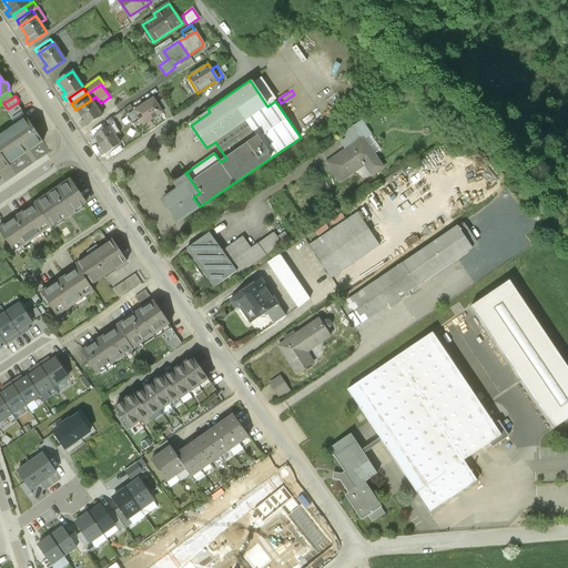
[(133,111),(134,112),(139,119),(143,127),(162,113),(155,103),(153,99),(133,111)]
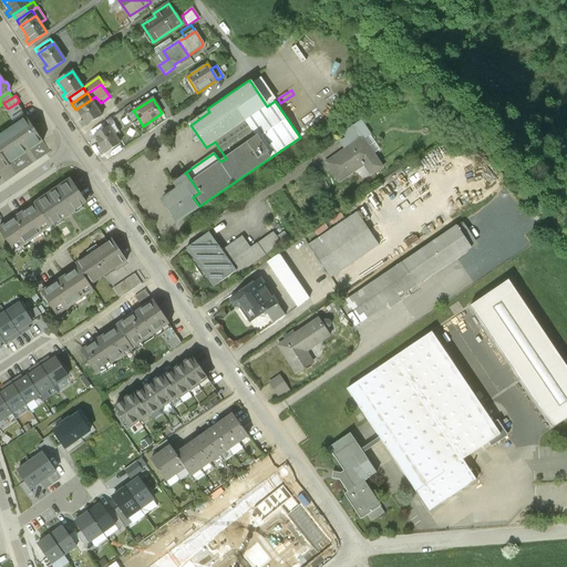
[(91,100),(75,110),(83,122),(81,123),(83,127),(102,116),(91,100)]
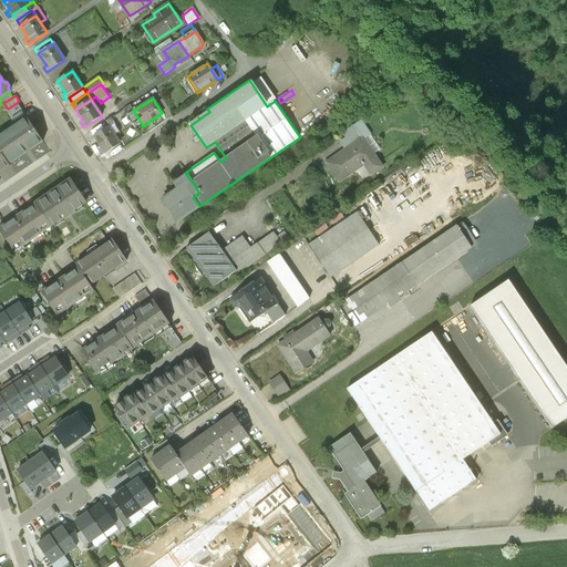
[(162,100),(155,103),(162,113),(167,109),(162,100)]
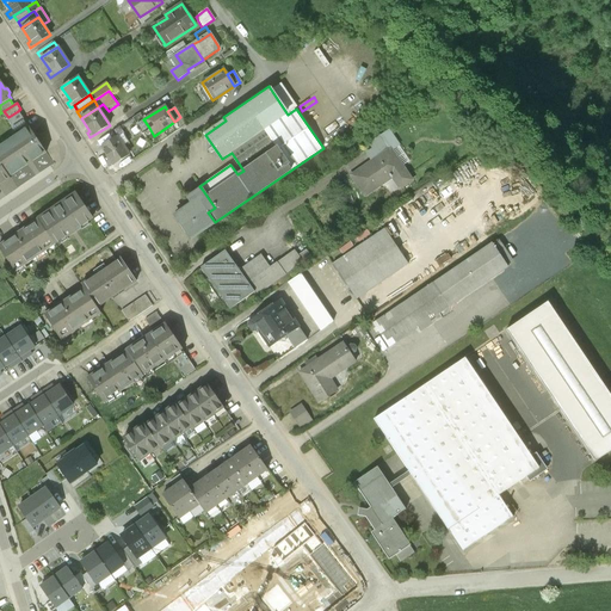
[(8,117),(6,118),(18,135),(30,128),(18,111),(8,117)]
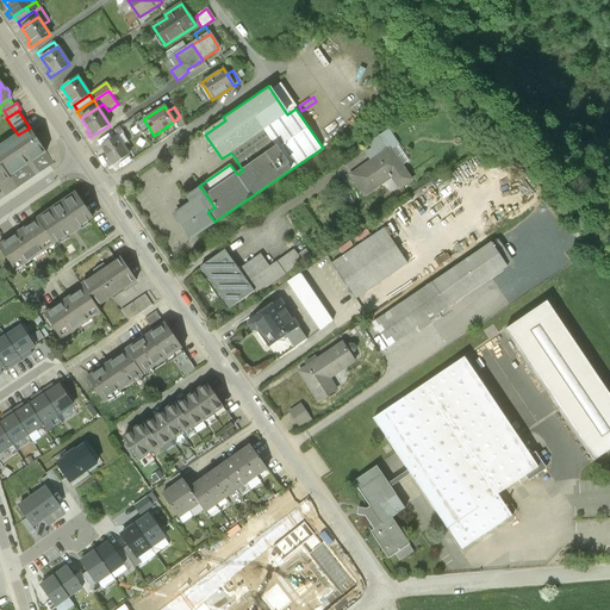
[(144,120),(137,124),(143,131),(149,128),(144,120)]
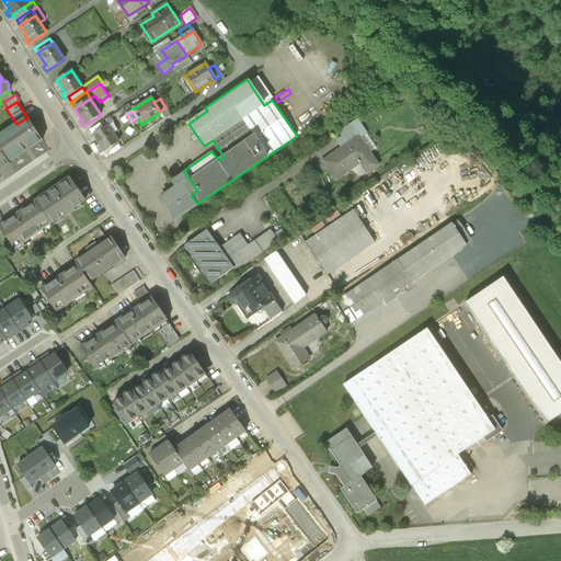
[(16,124),(0,135),(0,149),(9,163),(43,140),(27,117),(16,124)]
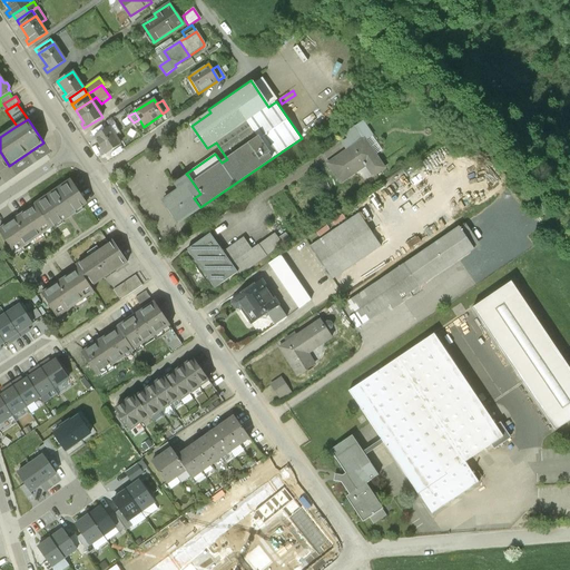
[(110,127),(95,137),(102,150),(99,151),(101,156),(120,144),(110,127)]
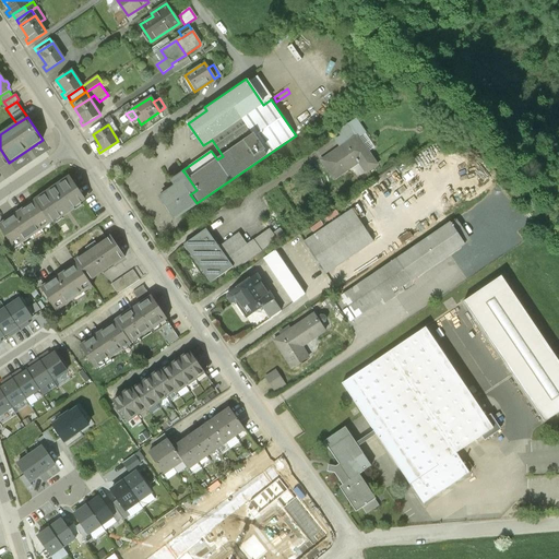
[(355,139),(321,162),(334,180),(359,163),(366,173),(377,165),(368,152),(365,154),(355,139)]
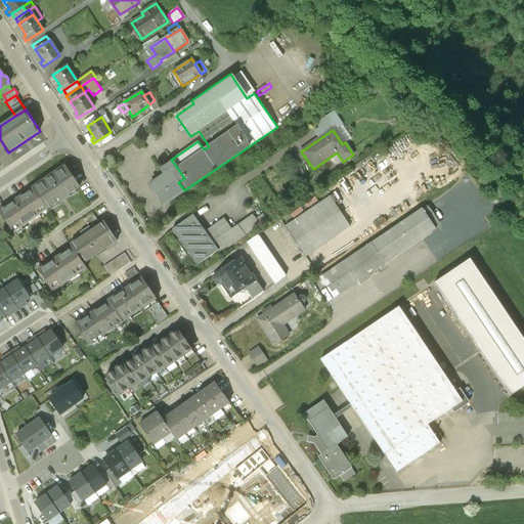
[(0,139),(0,158),(8,153),(0,139)]
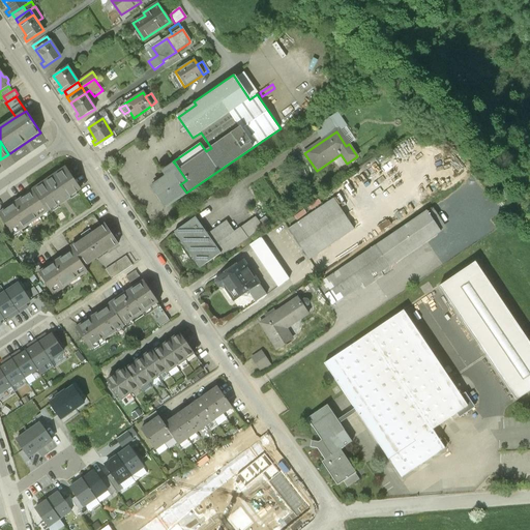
[(175,164),(164,172),(168,177),(151,188),(165,208),(186,193),(180,184),(186,180),(175,164)]
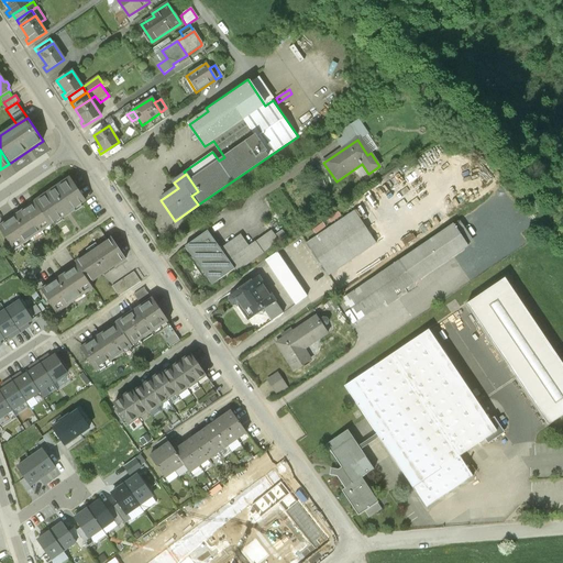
[(69,179),(35,202),(51,225),(61,219),(62,219),(75,210),(75,209),(85,202),(69,179)]
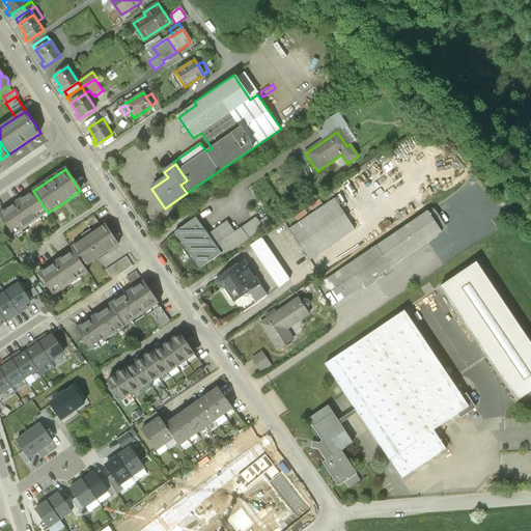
[(33,191),(0,213),(0,215),(14,235),(48,213),(33,191)]
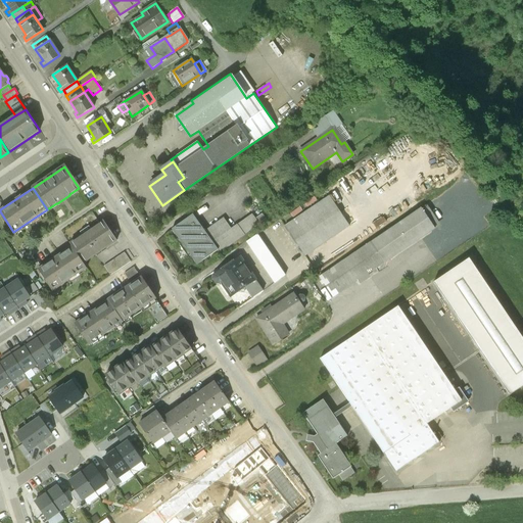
[(328,197),(286,225),(305,254),(348,226),(328,197)]
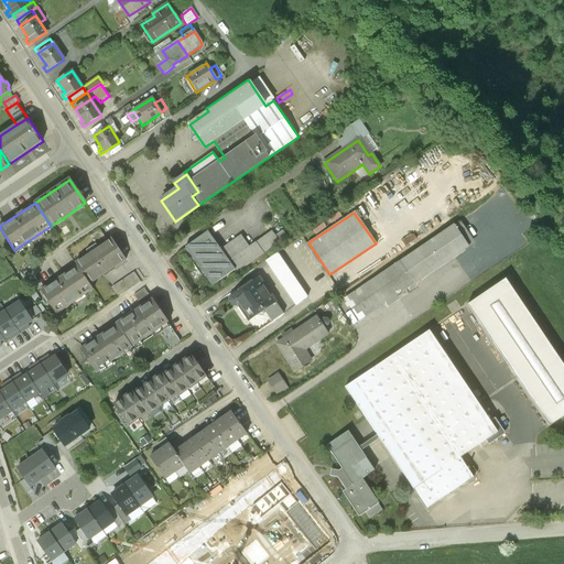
[(400,261),(344,300),(359,322),(469,248),(454,225),(400,261)]
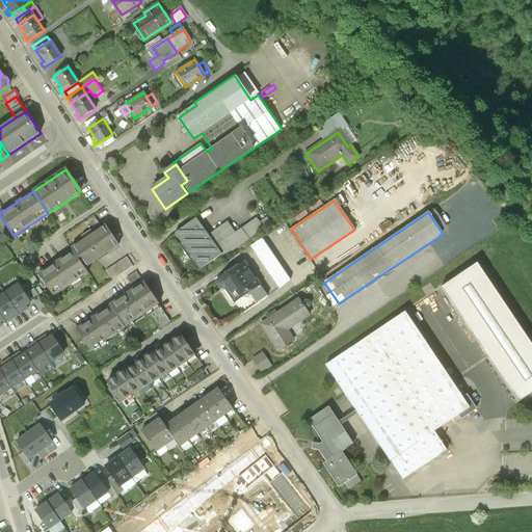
[(208,237),(195,219),(176,234),(201,269),(220,255),(208,237)]
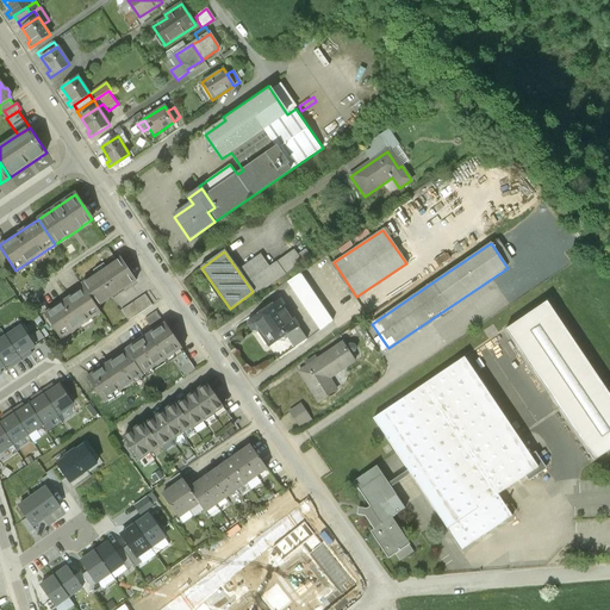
[(271,268),(261,256),(238,272),(253,292),(256,296),(303,262),(294,251),(271,268)]
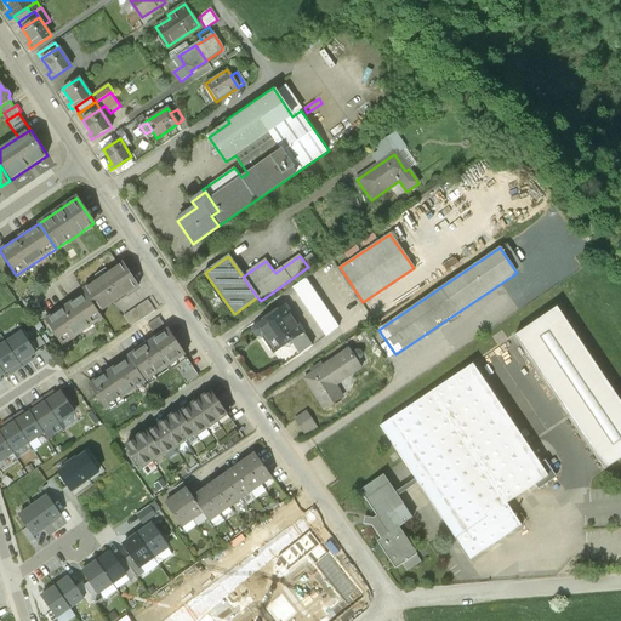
[(123,263),(83,290),(85,292),(98,312),(112,303),(109,301),(124,292),(125,295),(138,286),(123,263)]
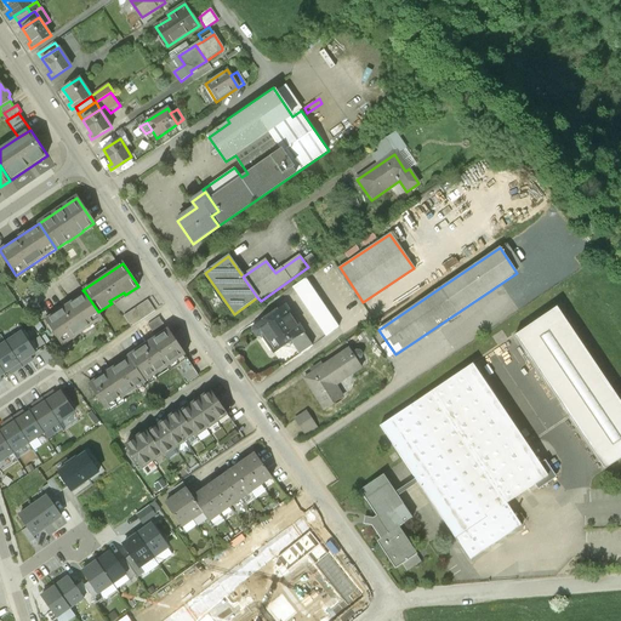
[(308,278),(292,289),(325,336),(341,325),(308,278)]
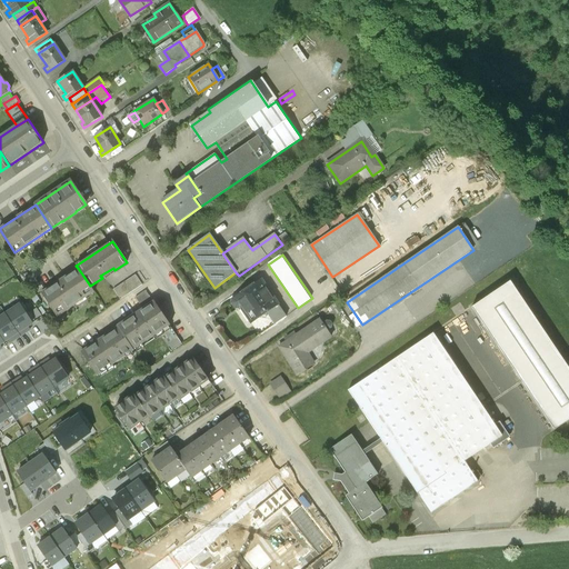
[(78,268),(41,293),(57,317),(93,291),(90,286),(78,268)]
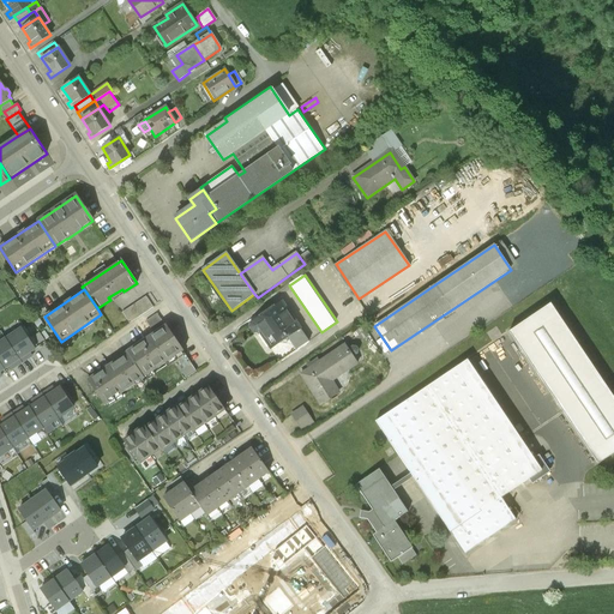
[(145,296),(122,313),(130,324),(154,308),(145,296)]
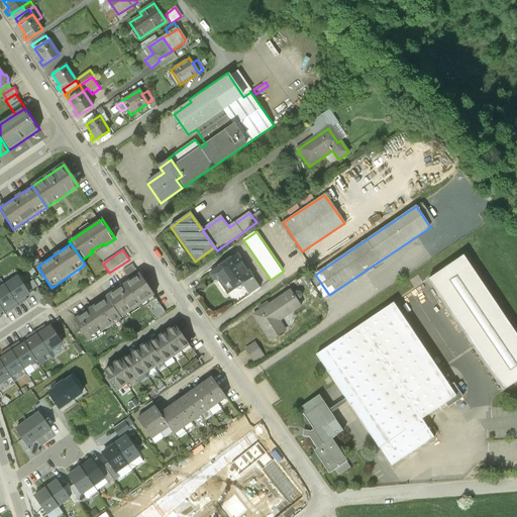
[(237,253),(236,254),(232,254),(215,267),(216,269),(212,273),(211,275),(215,281),(217,281),(219,280),(228,293),(241,284),(252,277),(237,253)]
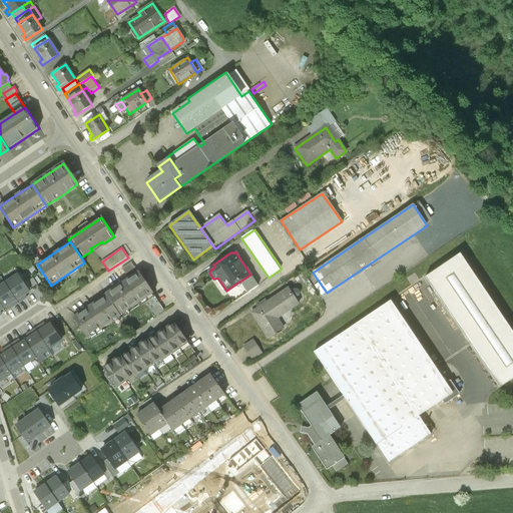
[(512,379),(512,333),(460,253),(425,278),(500,388),(512,379)]
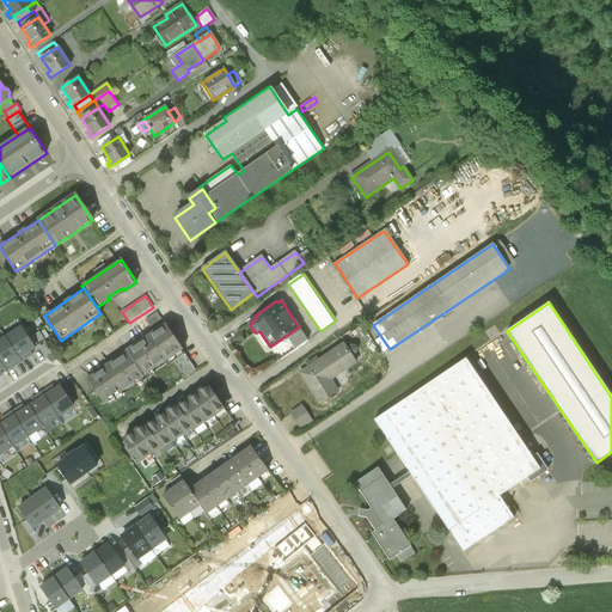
[(158,316),(147,323),(153,331),(165,324),(158,316)]
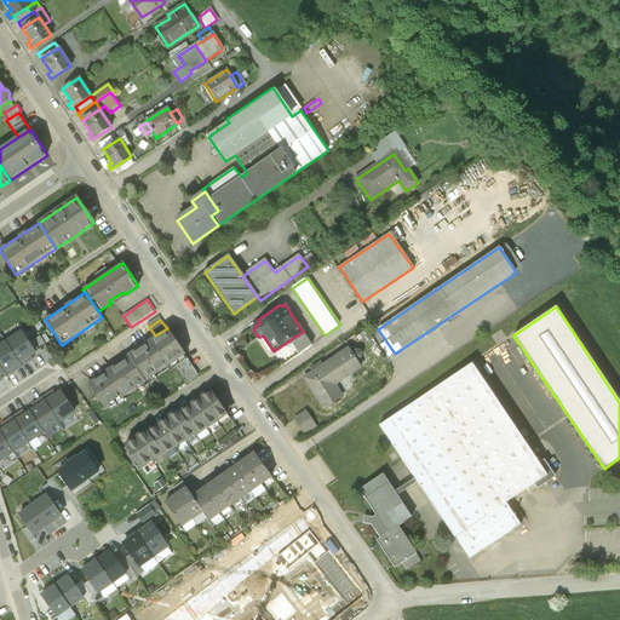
[(155,336),(127,355),(128,356),(145,382),(173,362),(184,355),(185,354),(167,328),(155,336)]
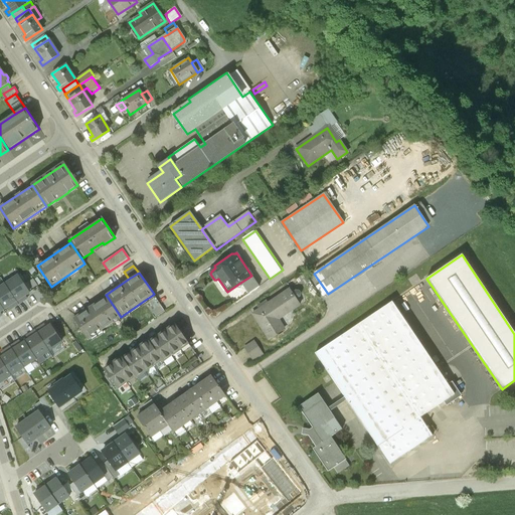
[(30,294),(18,276),(6,285),(18,303),(30,294)]
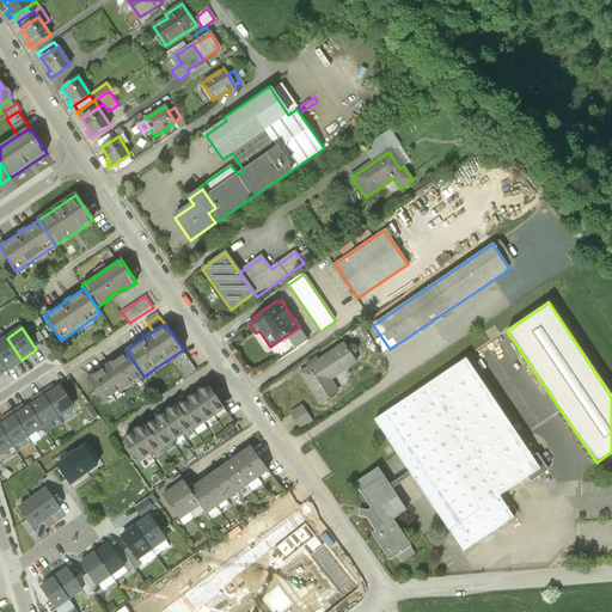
[(299,328),(286,336),(295,349),(307,341),(299,328)]
